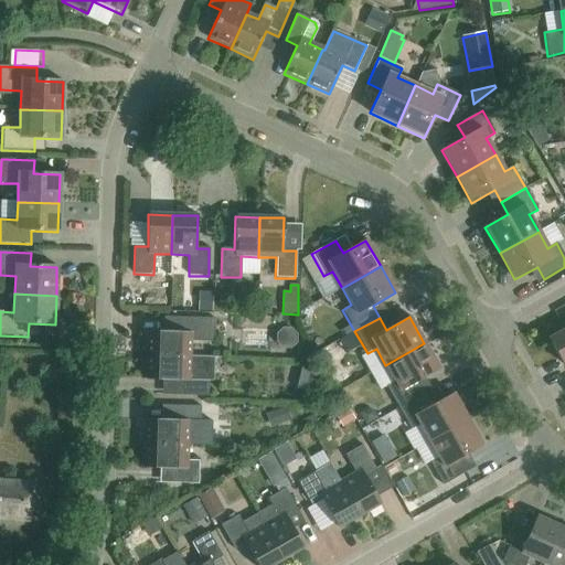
[(147,332),(147,356),(190,358),(191,342),(213,342),(214,319),(176,318),(176,333),(147,332)]
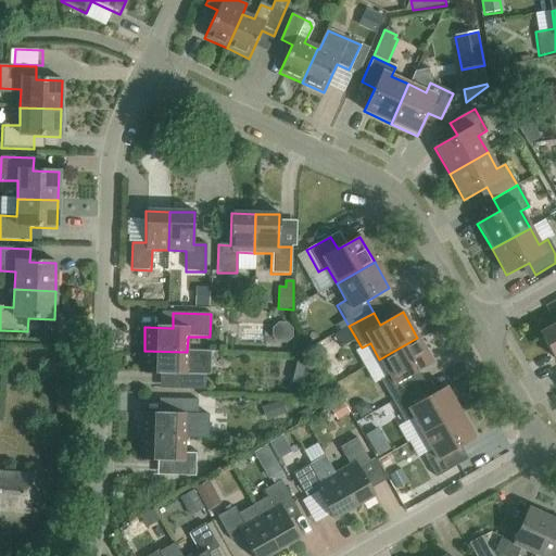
[(555,358),(555,324),(539,333),(554,359),(555,358)]
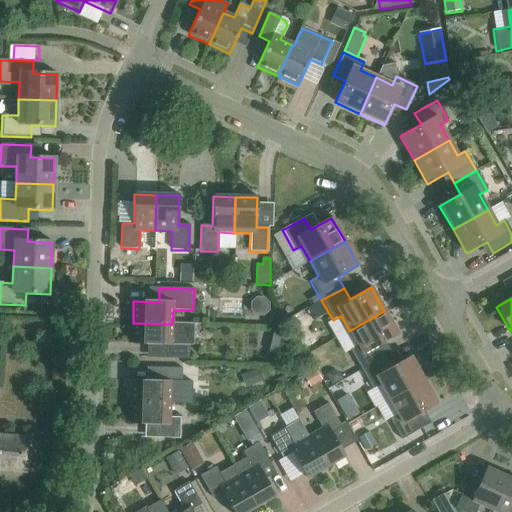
[(384,311),(349,331),(358,346),(350,350),(361,370),(383,357),(377,346),(398,335),(384,311)]
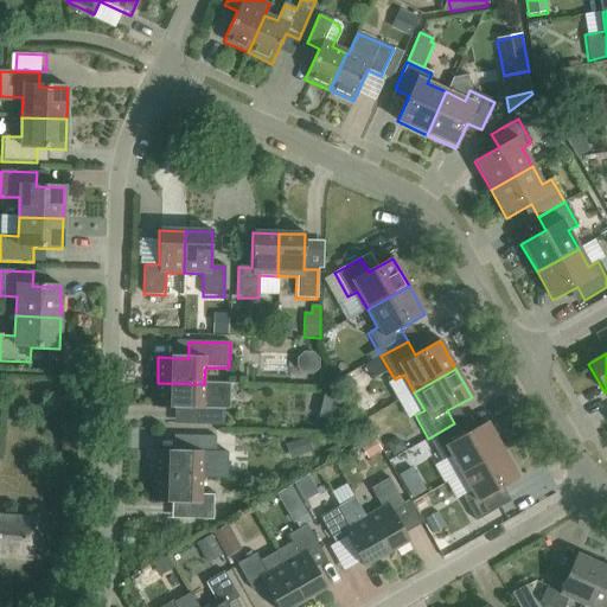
[(230,384),(204,384),(158,383),(157,408),(186,409),(186,426),(224,427),(224,409),(229,409),(230,384)]
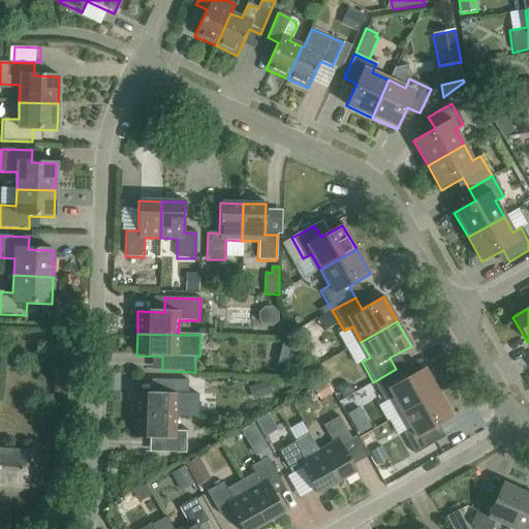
[(282,362),(303,370),(309,352),(288,344),(282,362)]
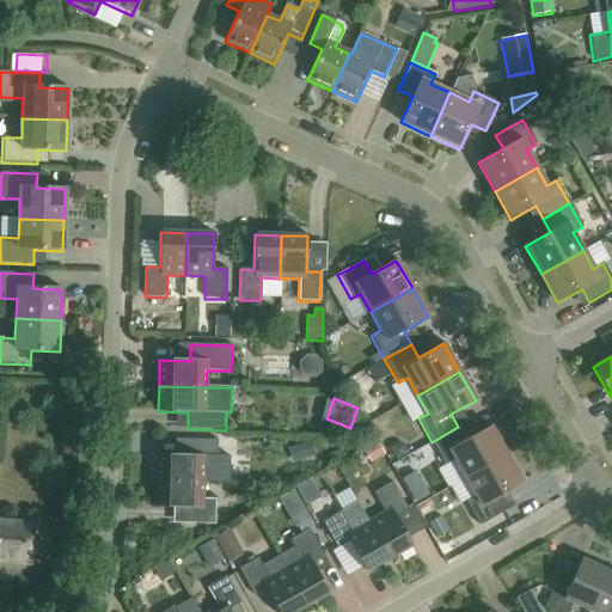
[(458,427),(432,442),(445,466),(454,460),(465,478),(506,454),(490,427),(465,440),(458,427)]
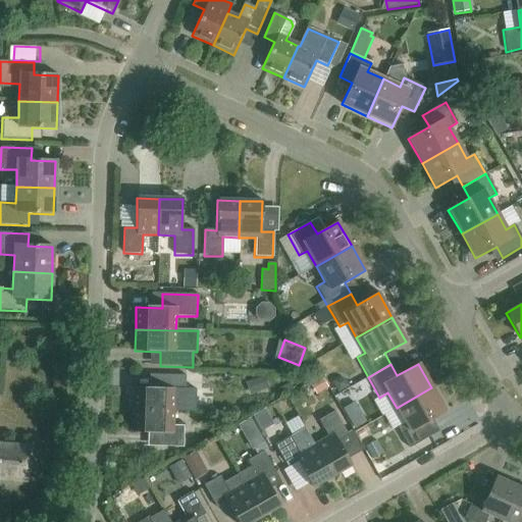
[(134,388),(133,410),(173,412),(173,397),(185,398),(185,376),(160,375),(159,389),(134,388)]
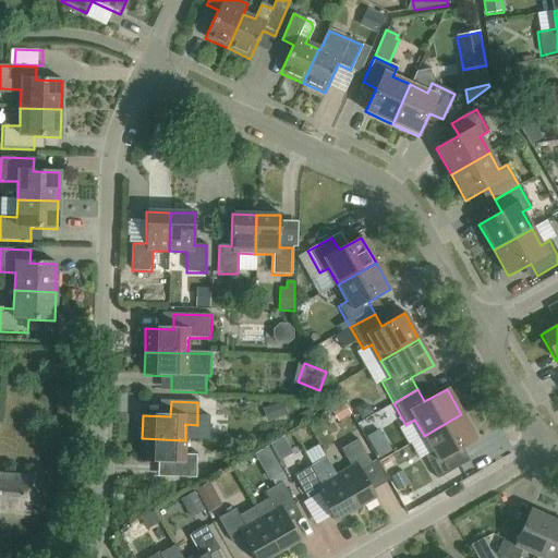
[(289,415),(283,401),(263,408),(268,422),(289,415)]
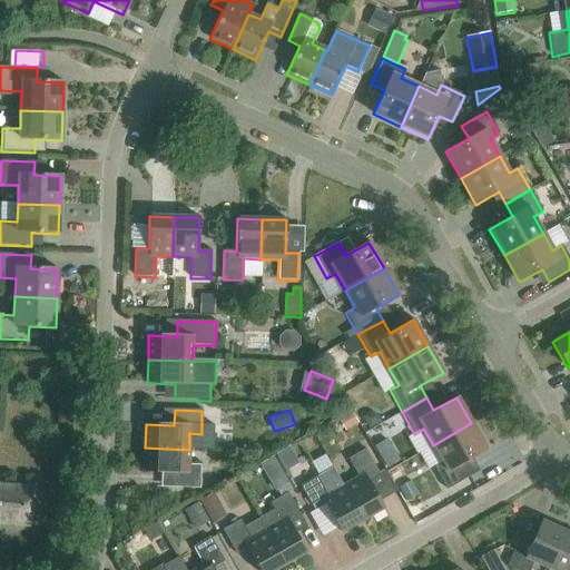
[(357,423),(351,412),(338,420),(345,431),(357,423)]
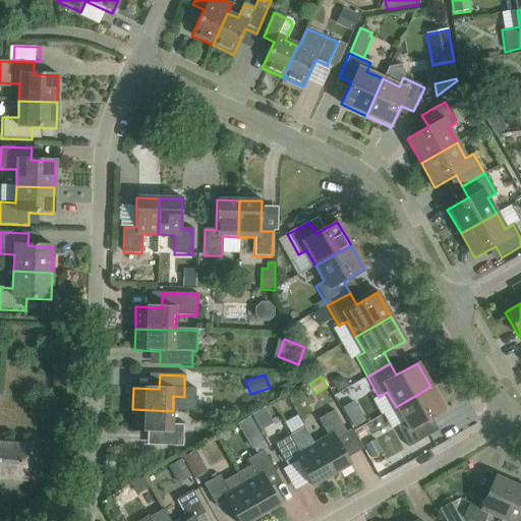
[(445,411),(430,387),(396,407),(404,422),(396,427),(408,448),(430,435),(423,423),(445,411)]
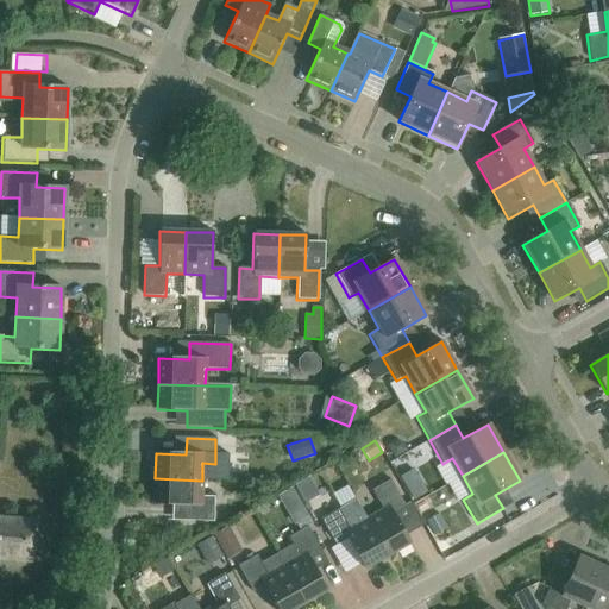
[(337,471),(324,490),(339,501),(352,482),(337,471)]
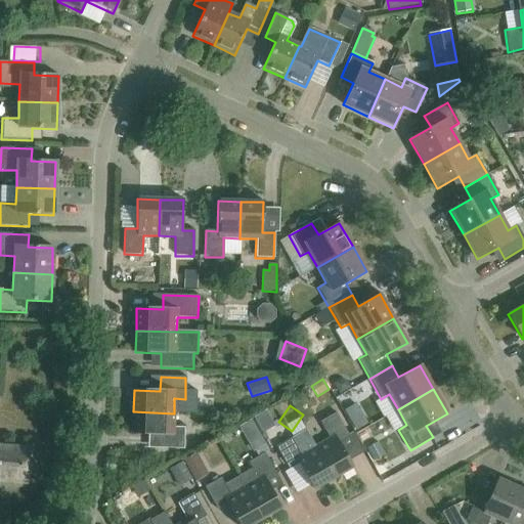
[(174,413),(133,411),(133,434),(159,435),(159,449),(183,449),(184,428),(174,428),(174,413)]
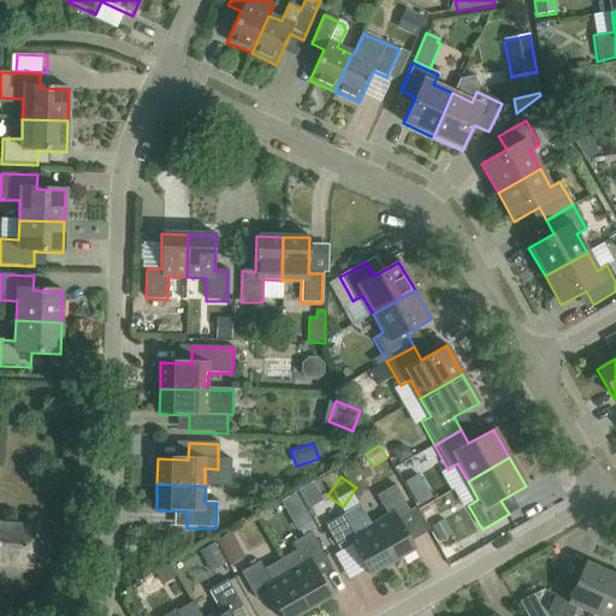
[(369,526),(391,563),(415,550),(397,519),(409,511),(395,486),(375,496),(386,516),(369,526)]
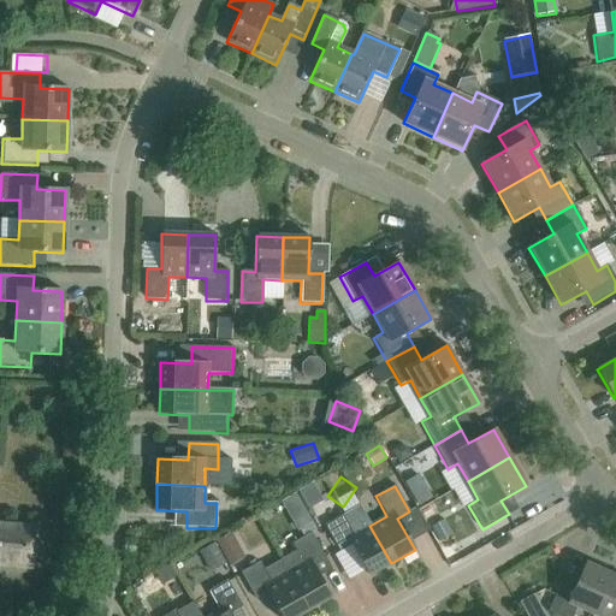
[(438,502),(426,509),(436,525),(448,517),(438,502)]
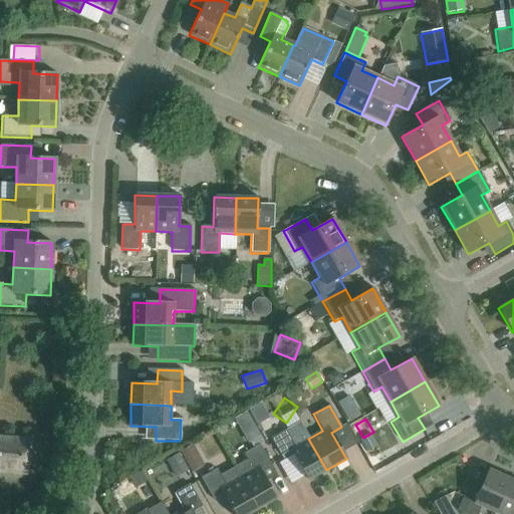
[(326,470),(308,439),(295,446),(285,430),(270,439),(282,461),(293,455),(307,481),(326,470)]
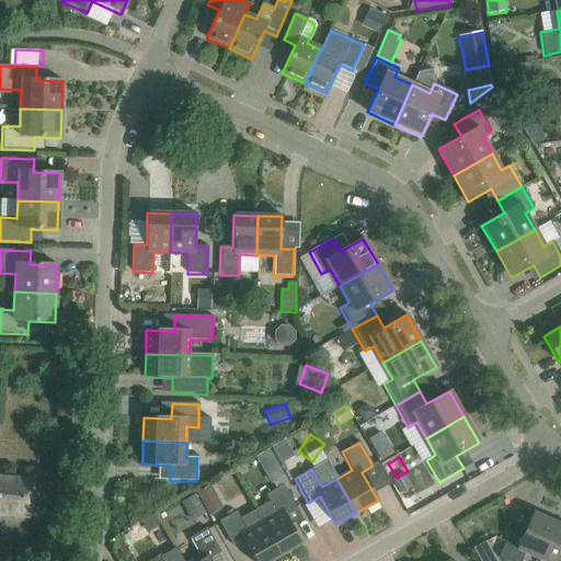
[(0,515),(29,517),(31,481),(0,478),(0,515)]
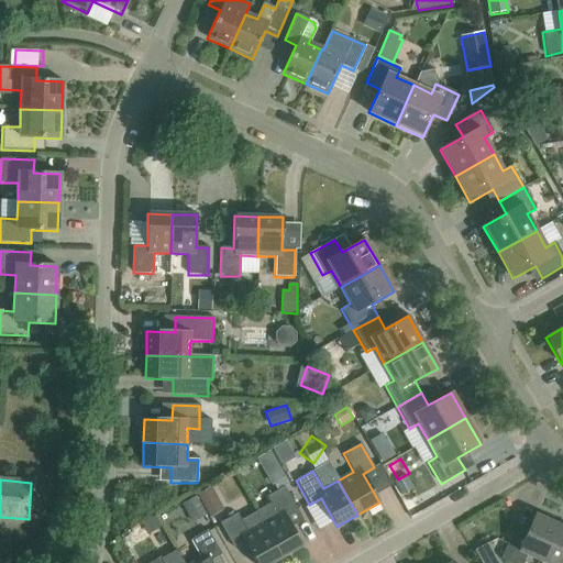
[(230,488),(242,510),(256,503),(244,481),(230,488)]
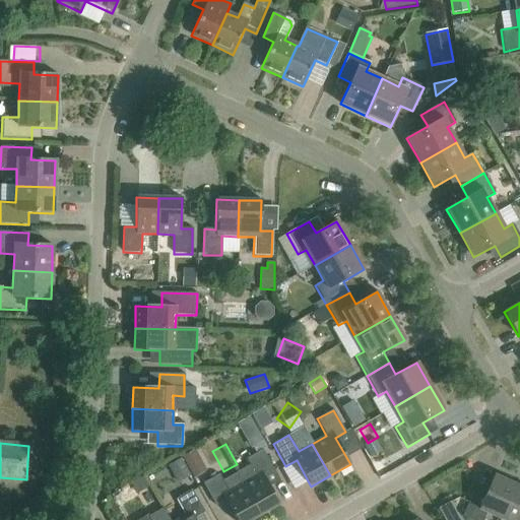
[(195,450),(182,457),(194,477),(206,470),(195,450)]
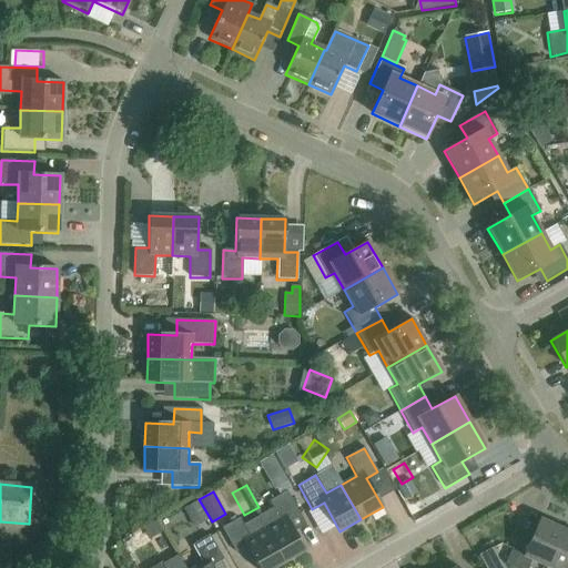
[(280,519),(264,528),(284,563),(305,550),(288,523),(300,516),(286,492),(269,501),(280,519)]
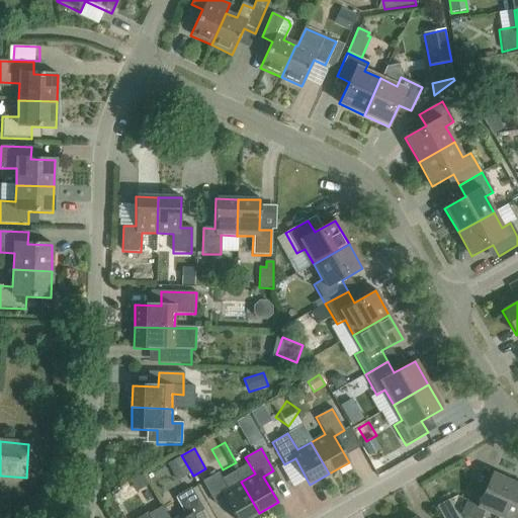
[(190,475),(180,456),(167,463),(177,482),(190,475)]
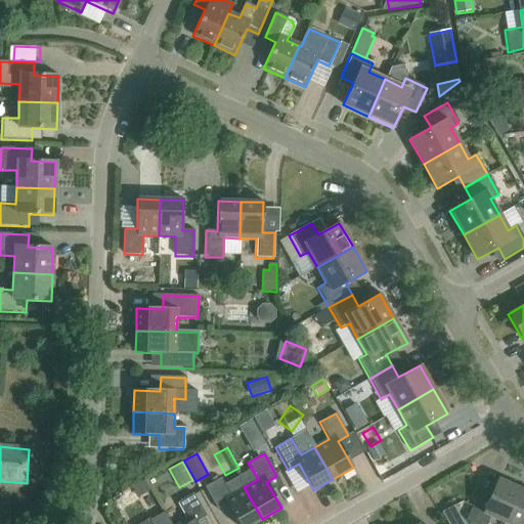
[(253,523),(262,519),(244,487),(237,477),(223,485),(220,479),(204,487),(217,510),(227,505),(237,523),(253,523)]
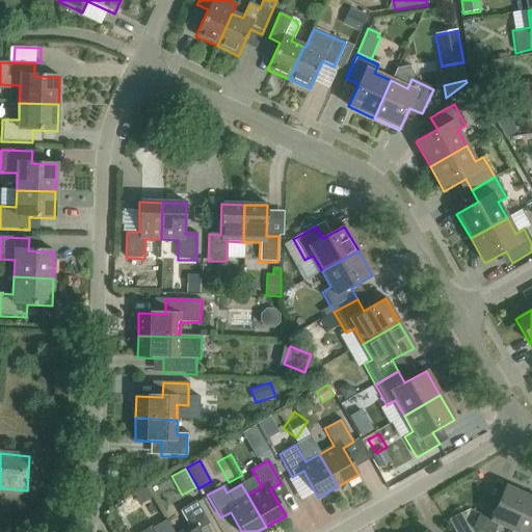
[(494,531),(498,525),(511,531),(527,496),(505,486),(496,507),(484,502),(473,529),(479,531),(494,531)]
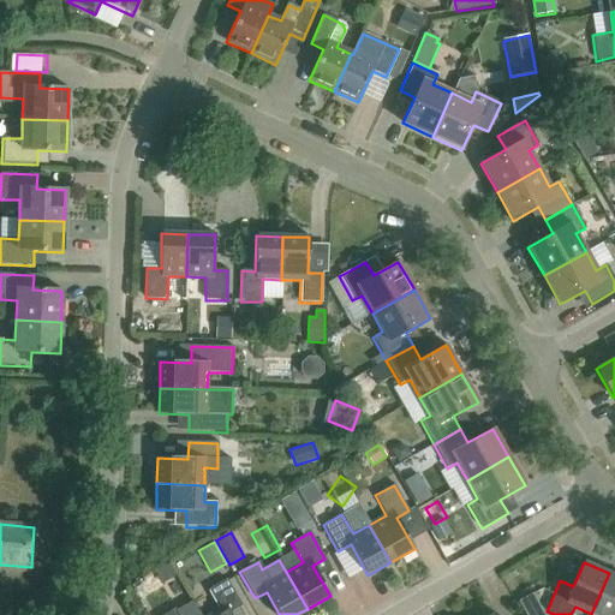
[(614,614),(614,575),(609,573),(591,614),(593,614),(614,614)]
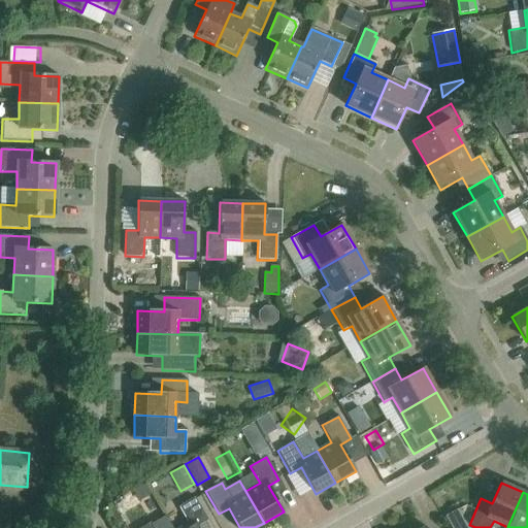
[(179,527),(197,527),(197,526),(207,521),(194,498),(178,506),(188,524),(179,527)]
